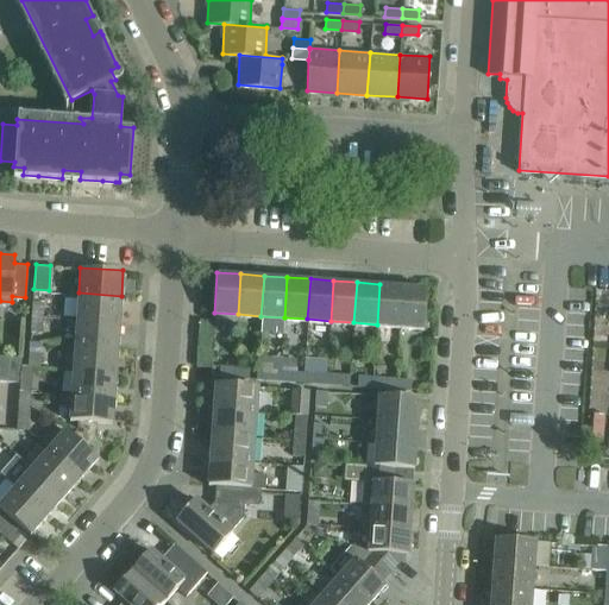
[(403,285),(380,284),(377,325),(401,326),(403,285)]
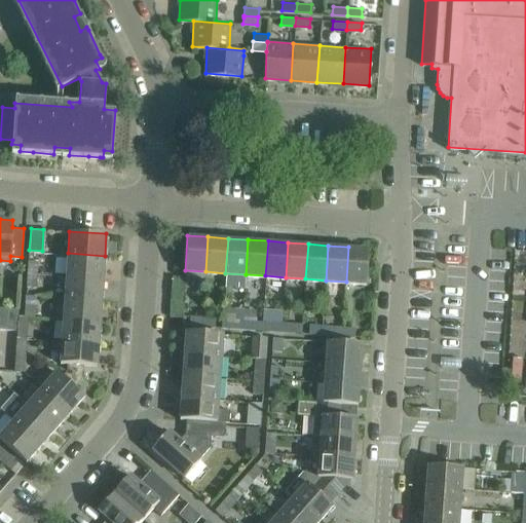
[(348,247),(346,282),(366,283),(369,248),(348,247)]
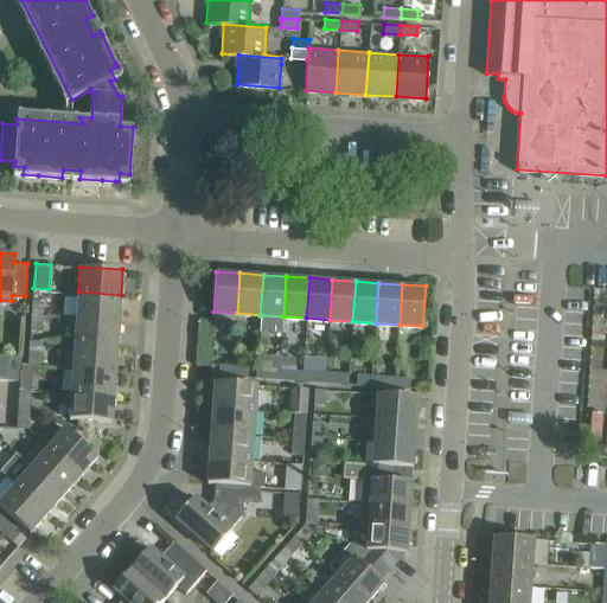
[(78,292),(77,316),(119,320),(121,295),(78,292)]
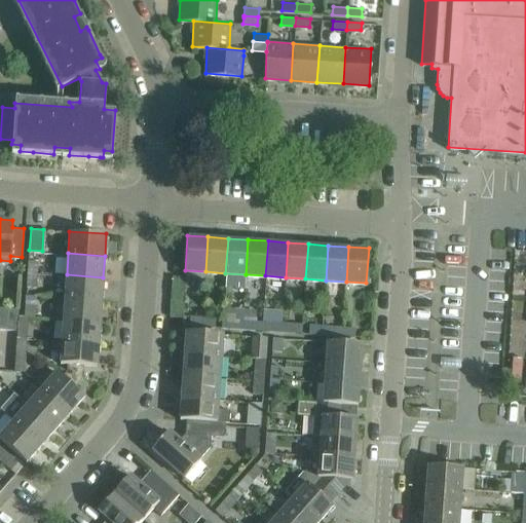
[(28,272),(37,272),(37,260),(29,259),(28,272)]
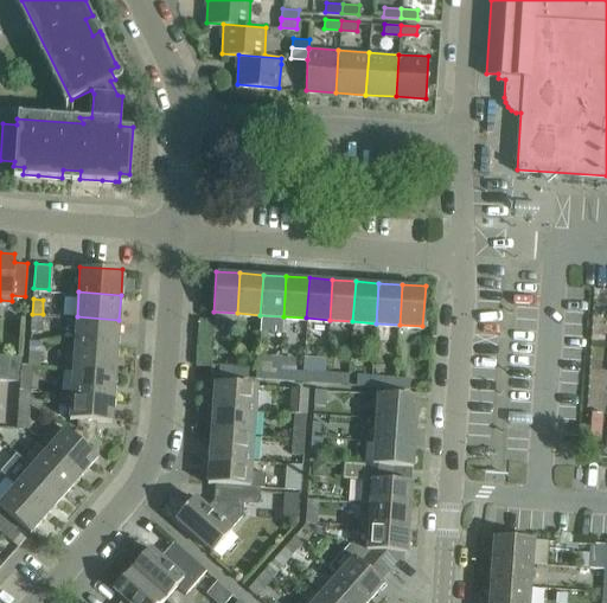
[(42,329),(43,314),(32,314),(31,328),(42,329)]
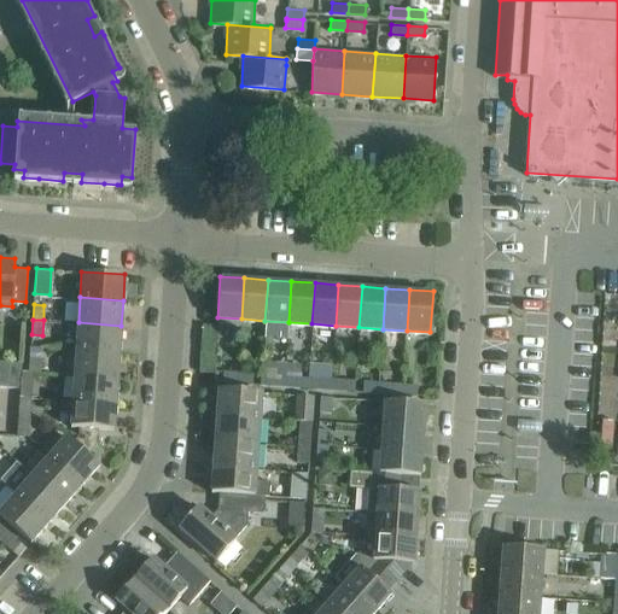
[(120,351),(121,326),(79,322),(76,348),(120,351)]
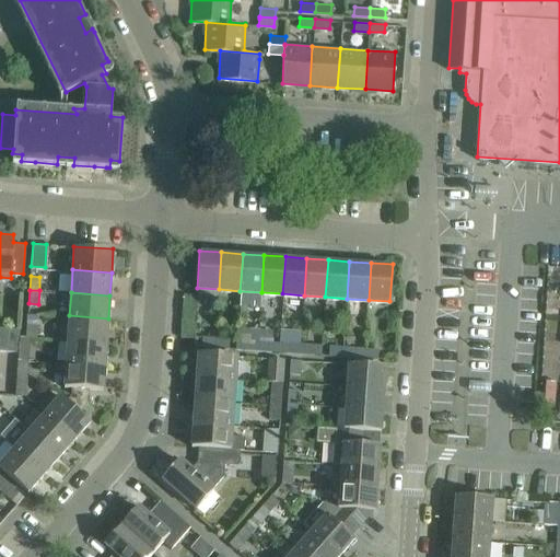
[(69,315),(68,338),(106,341),(108,318),(69,315)]
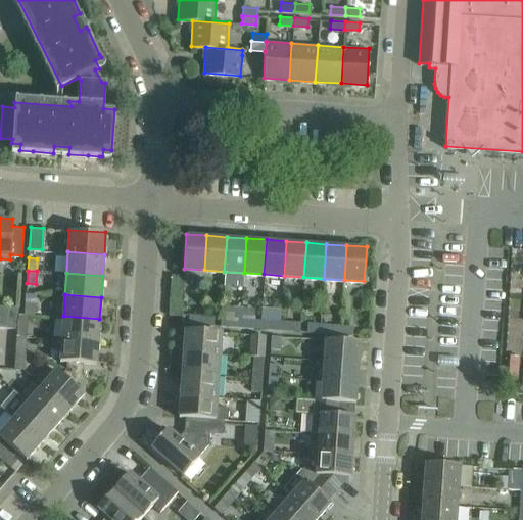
[(221,325),(240,326),(242,308),(243,296),(236,296),(236,308),(232,306),(232,312),(234,312),(233,316),(221,315),(221,325)]
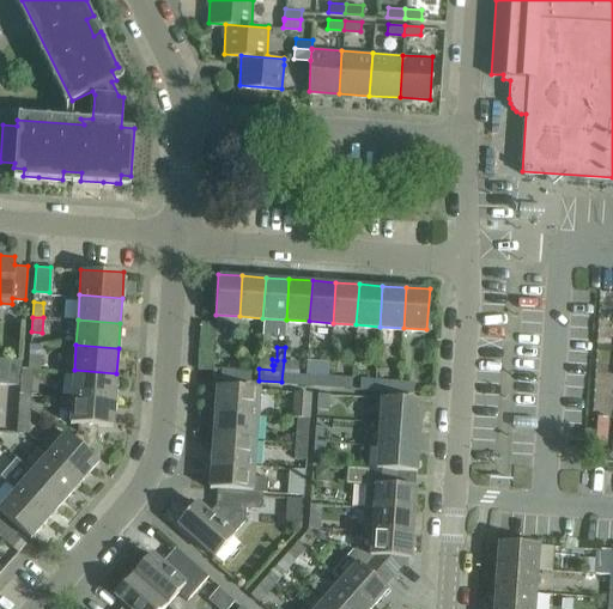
[(29,367),(32,367),(40,367),(40,353),(30,352),(29,367)]
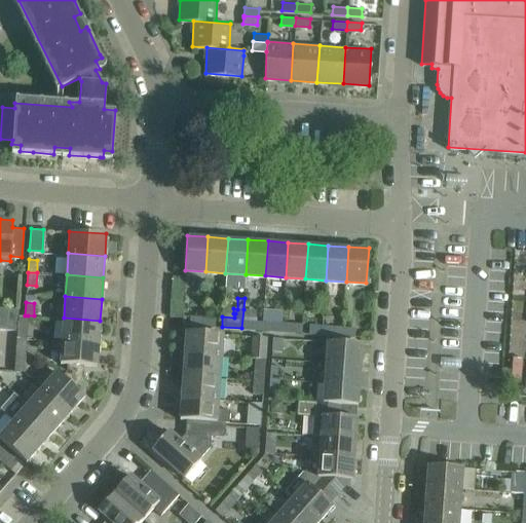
[(17,329),(19,314),(19,307),(7,306),(6,328),(17,329)]
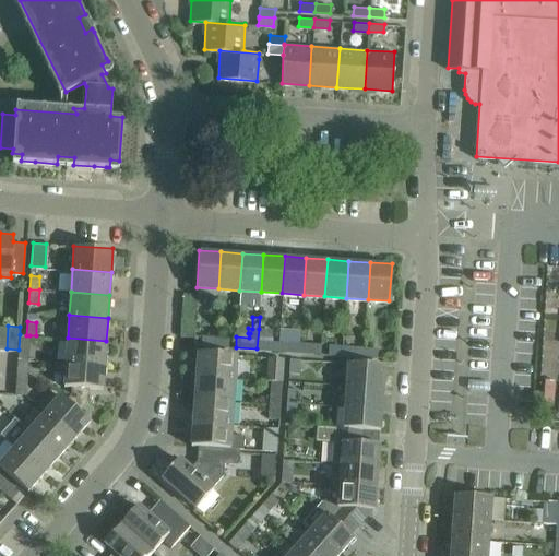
[(278,350),(278,340),(265,339),(266,330),(259,329),(257,349),(278,350)]
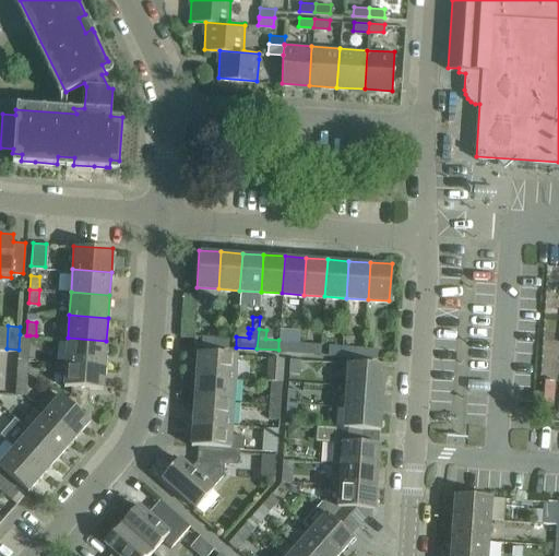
[(30,335),(26,335),(20,334),(19,350),(18,357),(27,358),(30,335)]
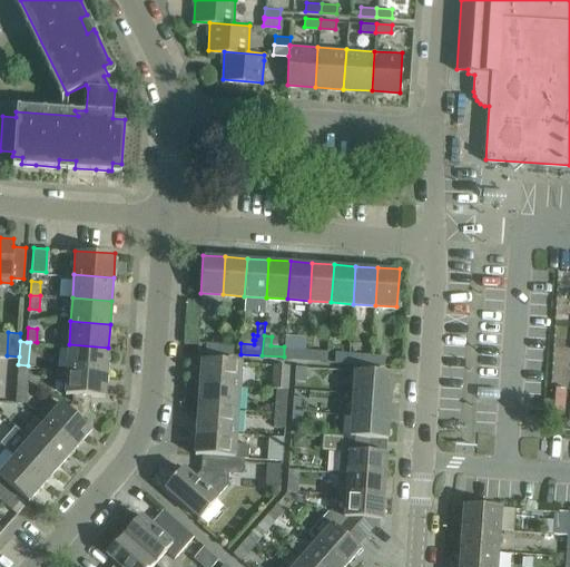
[(218,353),(219,342),(206,341),(205,352),(218,353)]
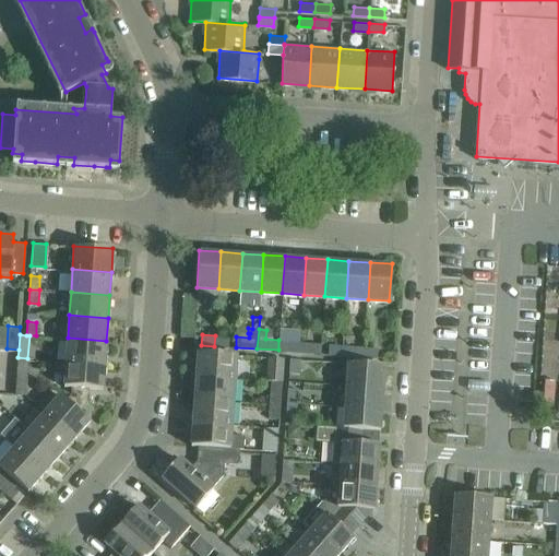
[(229,336),(215,335),(214,346),(228,347),(229,336)]
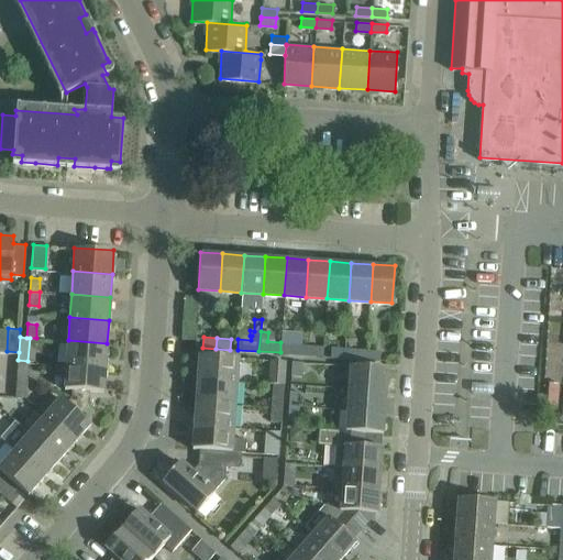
[(107,343),(68,340),(66,363),(106,366),(107,343)]
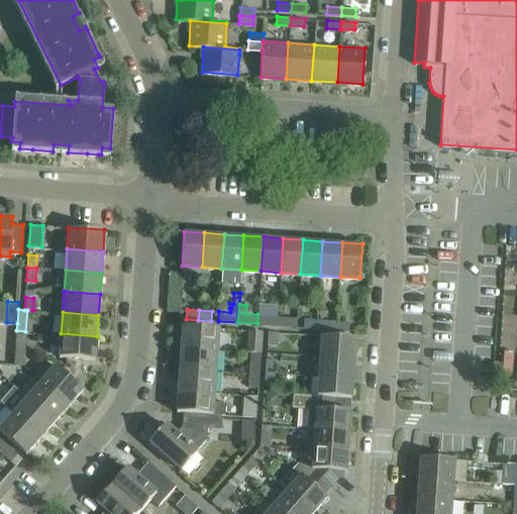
[(257,323),(277,325),(278,315),(257,314),(257,323)]
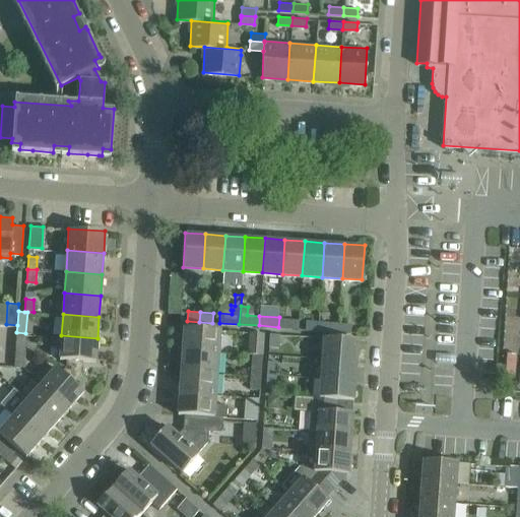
[(291,318),(279,317),(278,327),(291,328),(291,318)]
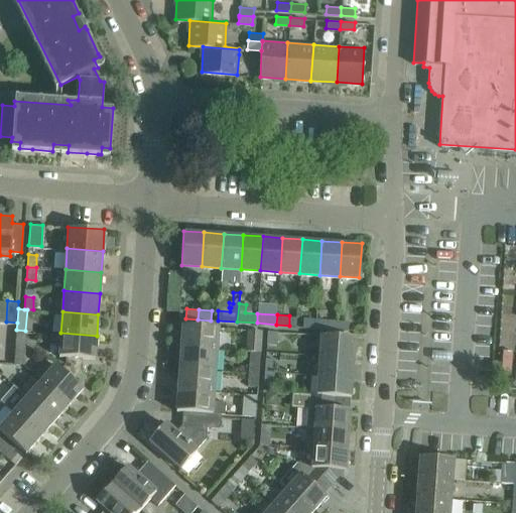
[(315,327),(315,317),(303,316),(302,326),(315,327)]
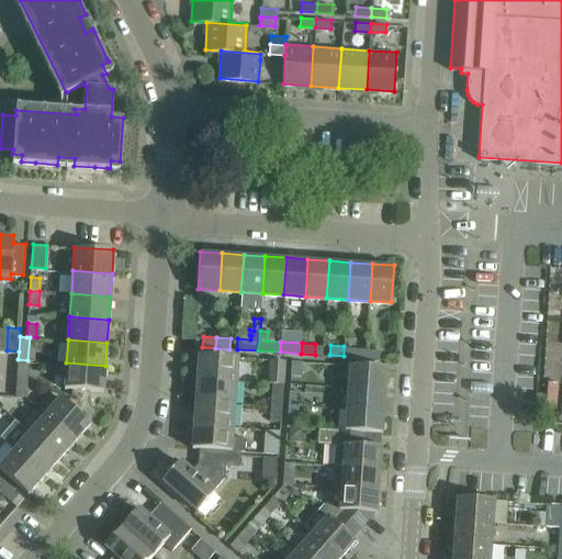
[(358,347),(344,346),(344,356),(357,357),(358,347)]
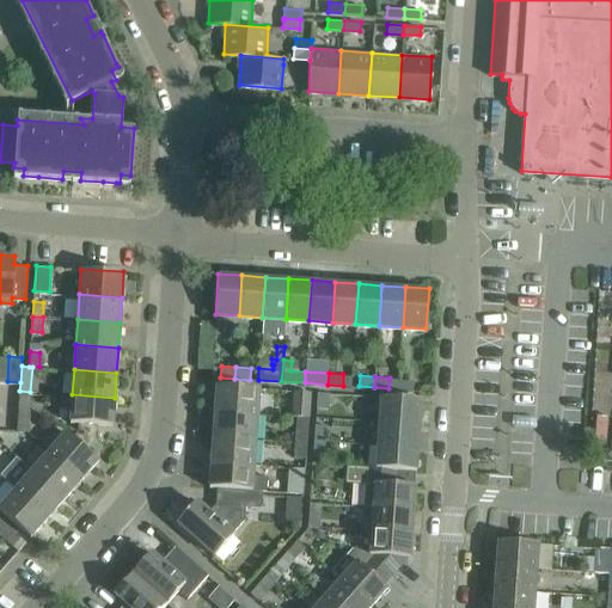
[(414,380),(398,379),(397,390),(412,390),(414,380)]
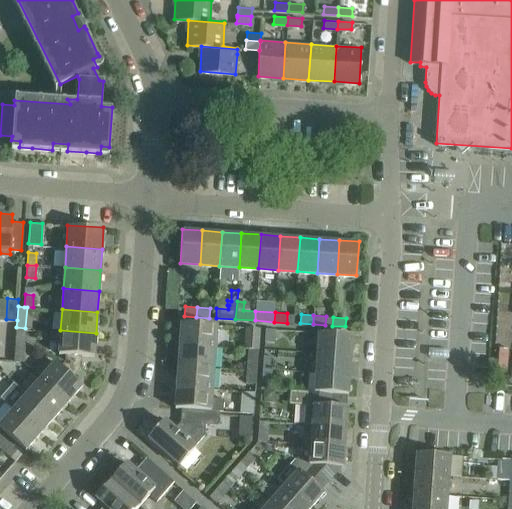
[(181,321),(179,343),(215,345),(217,324),(201,322),(181,321)]
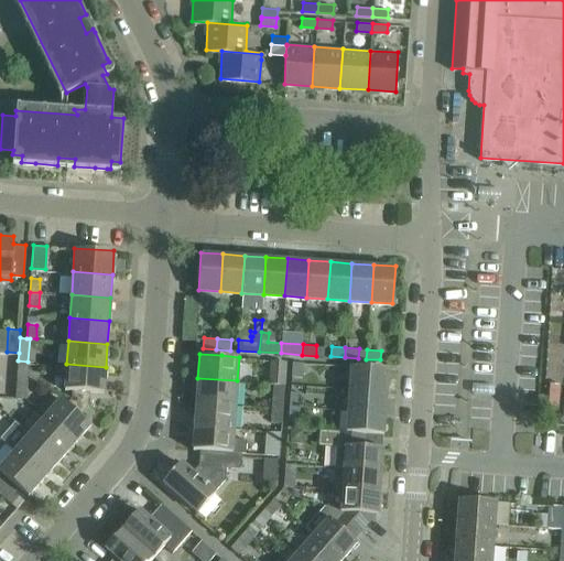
[(286,360),(275,359),(269,359),(268,381),(284,383),(286,360)]
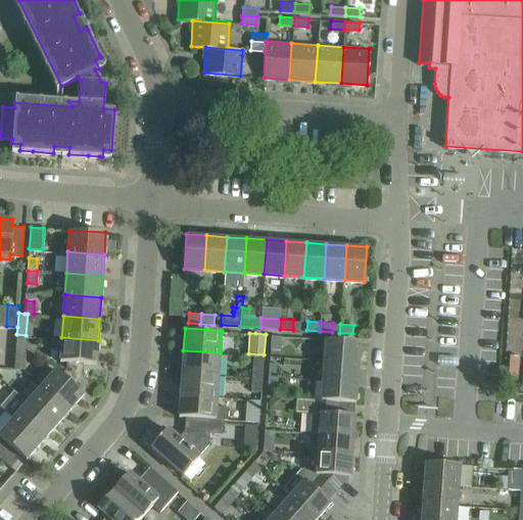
[(16,334),(15,347),(25,348),(26,335),(16,334)]
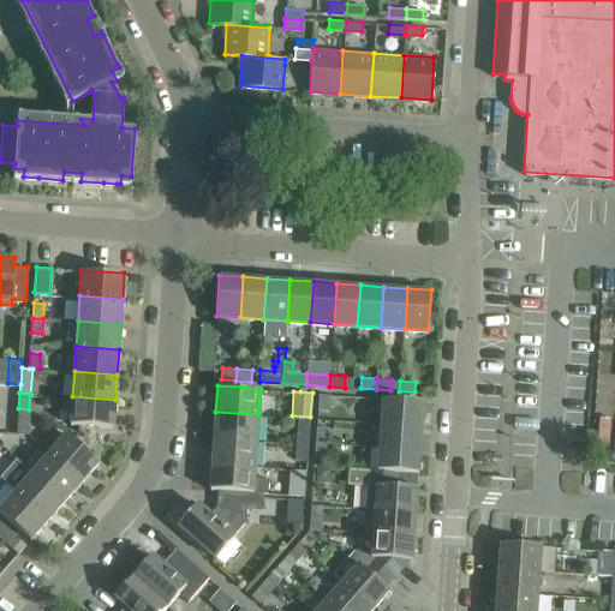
[(330,394),(318,394),(317,408),(330,409),(330,394)]
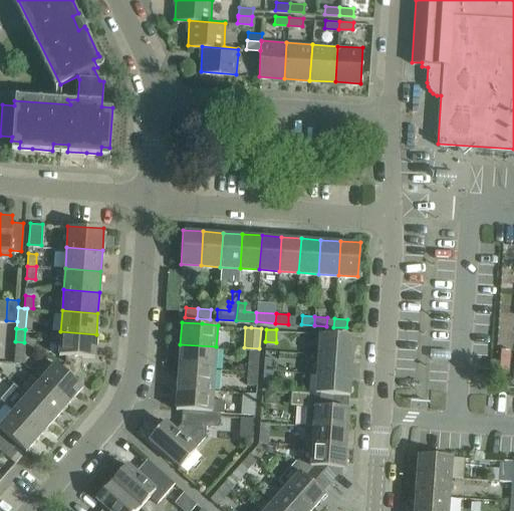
[(65,354),(65,360),(80,367),(81,355),(94,356),(96,334),(60,331),(59,353),(65,354)]
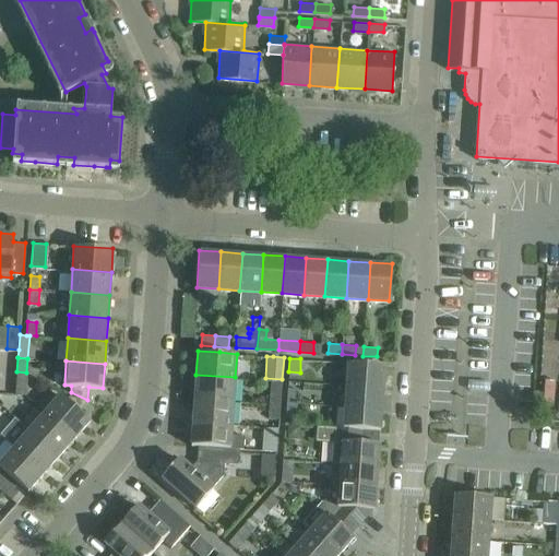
[(348,362),(346,383),(383,386),(384,364),(348,362)]
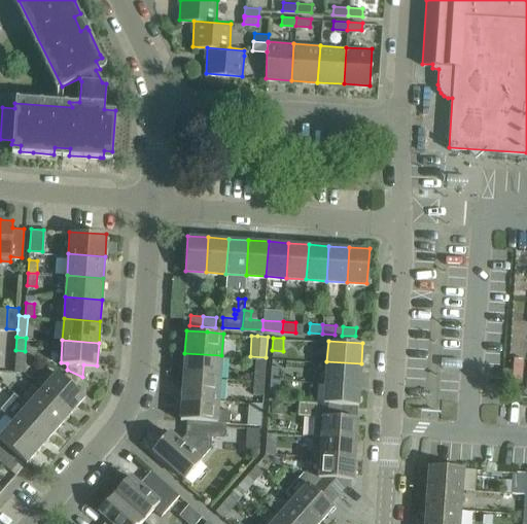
[(24,371),(25,351),(15,350),(14,370),(24,371)]
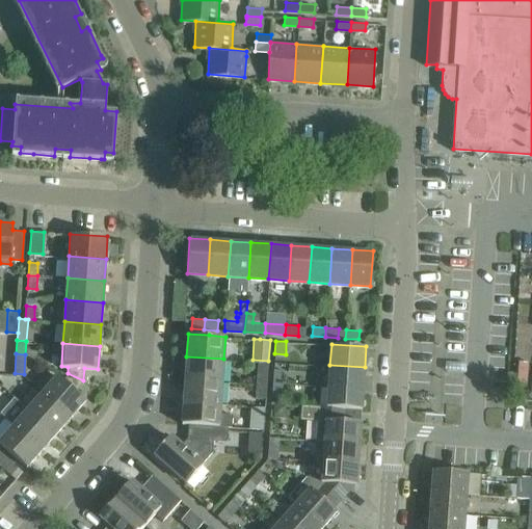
[(223,359),(186,356),(185,378),(222,380),(223,359)]
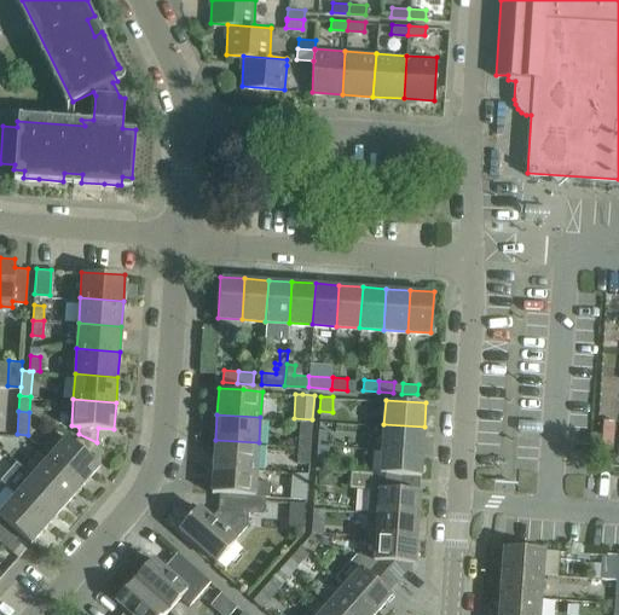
[(383,424),(382,448),(422,451),(424,427),(383,424)]
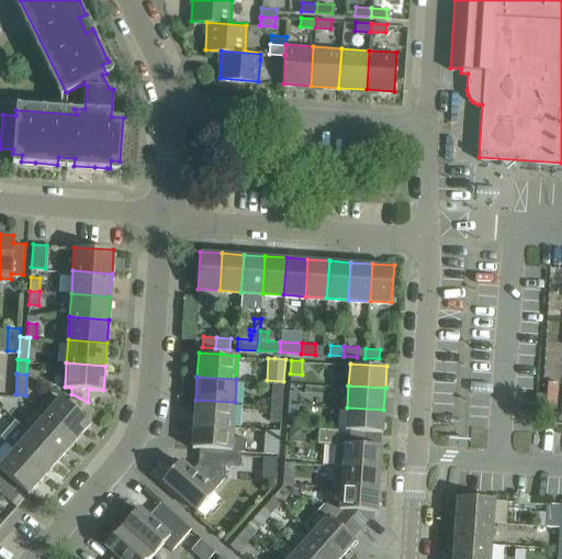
[(289,390),(288,403),(300,404),(300,390),(289,390)]
